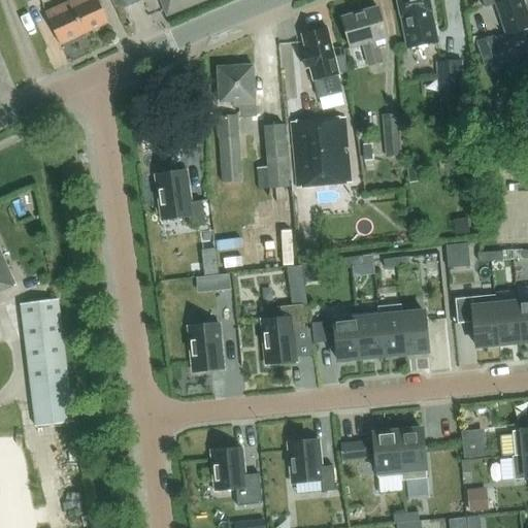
[(98,0),(73,0),(69,2),(85,34),(109,23),(98,0)]
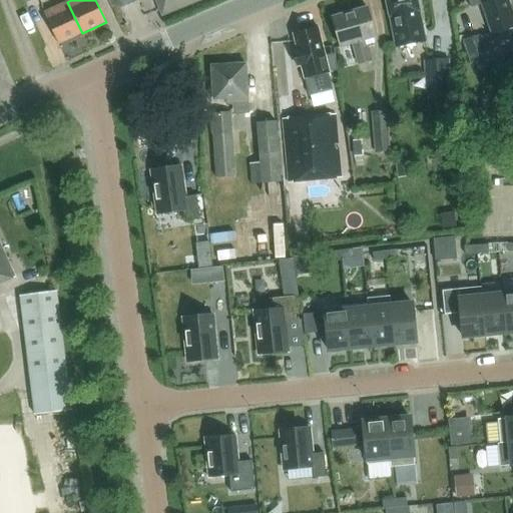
[(155,0),(162,16),(200,0),(155,0)]
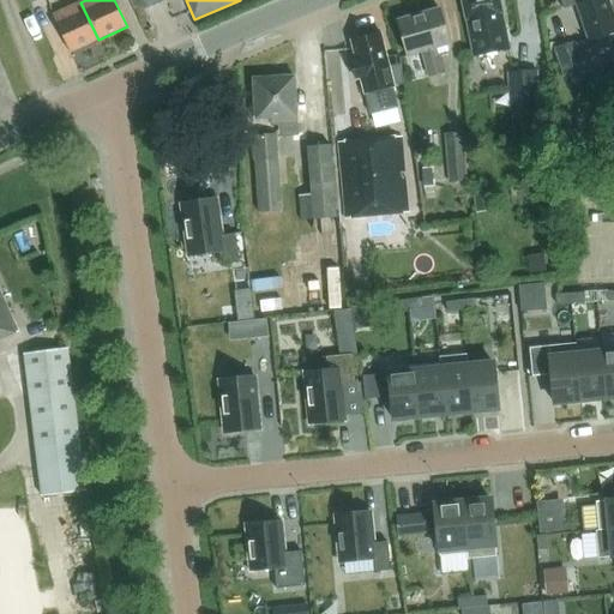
[(474,55),(509,48),(503,16),(499,0),(462,0),(467,19),(468,19),(474,55)]
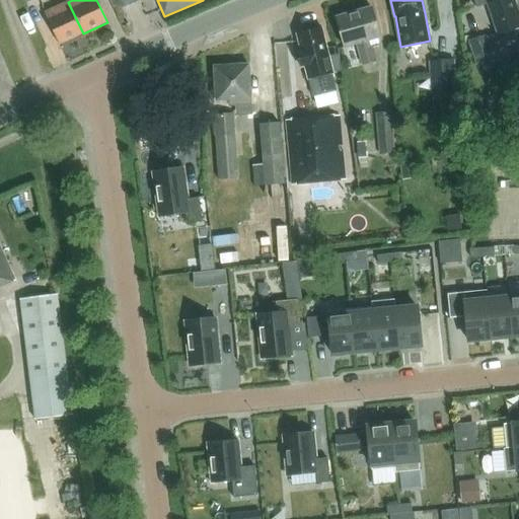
[(473,0),(476,7),(489,2),(493,13),(492,13),(499,35),(518,28),(518,17),(513,0),(473,0)]
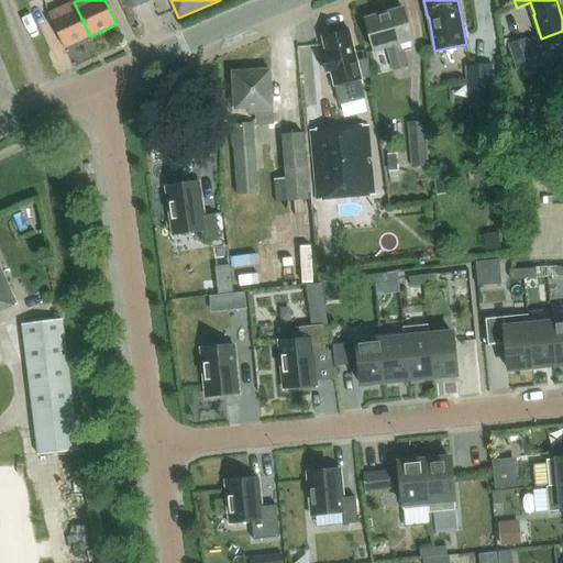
[(90,36),(74,2),(47,14),(64,50),(90,36)]
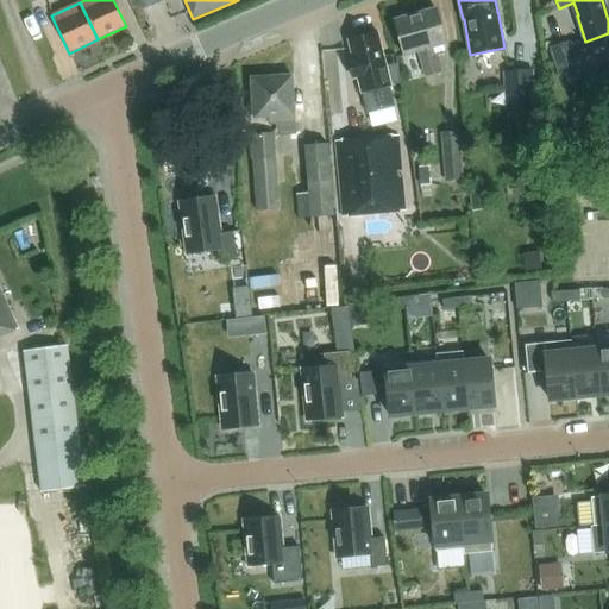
[(444,71),(435,46),(446,44),(438,7),(394,20),(403,56),(419,51),(426,77),(444,71)]
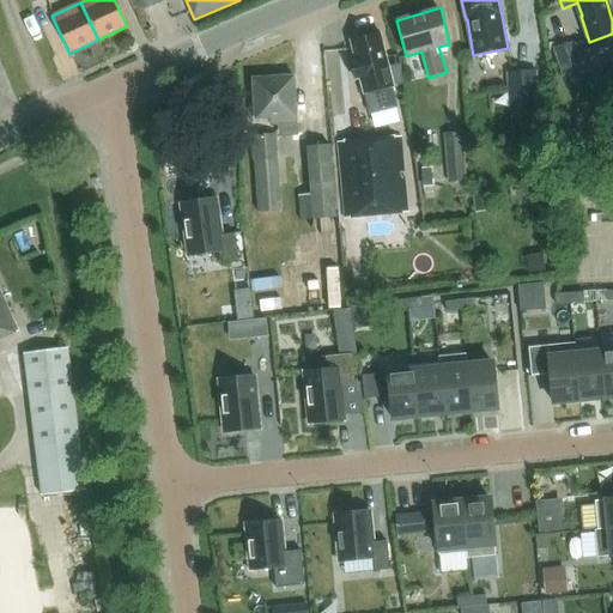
[(363,32),(360,37),(351,40),(356,60),(351,61),(356,79),(360,78),(364,93),(374,91),(376,99),(394,95),(393,86),(389,71),(380,32),(375,34),(371,30),(363,32)]
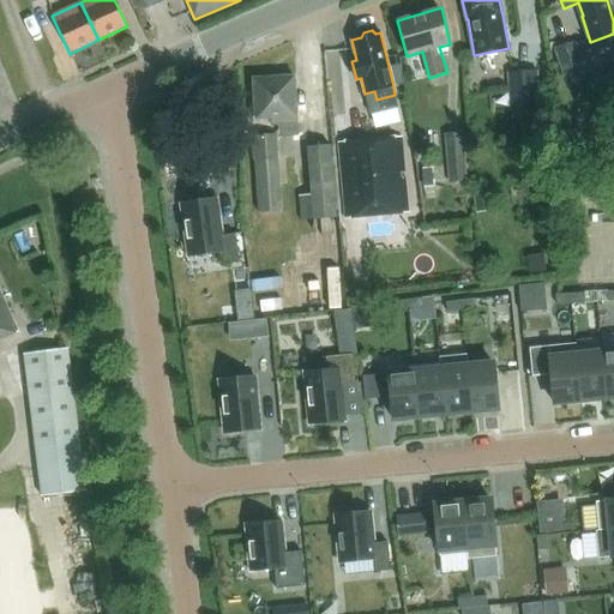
[(563,77),(583,70),(575,42),(554,49),(563,77)]
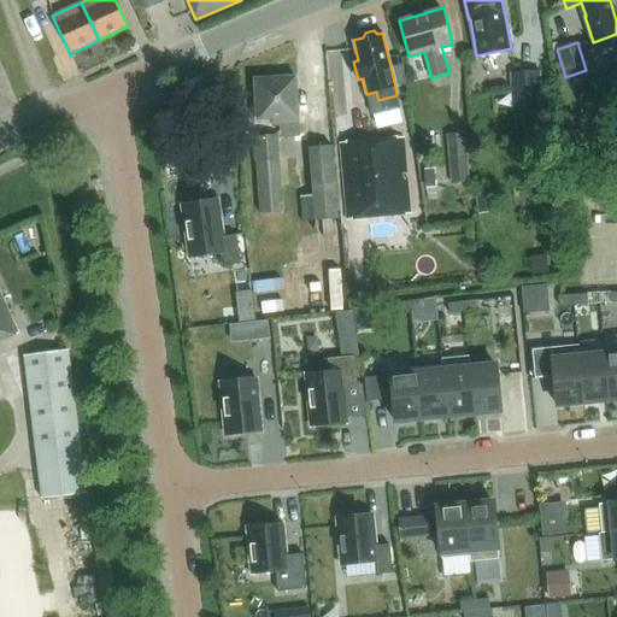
[(510,72),(512,112),(542,110),(540,71),(510,72)]
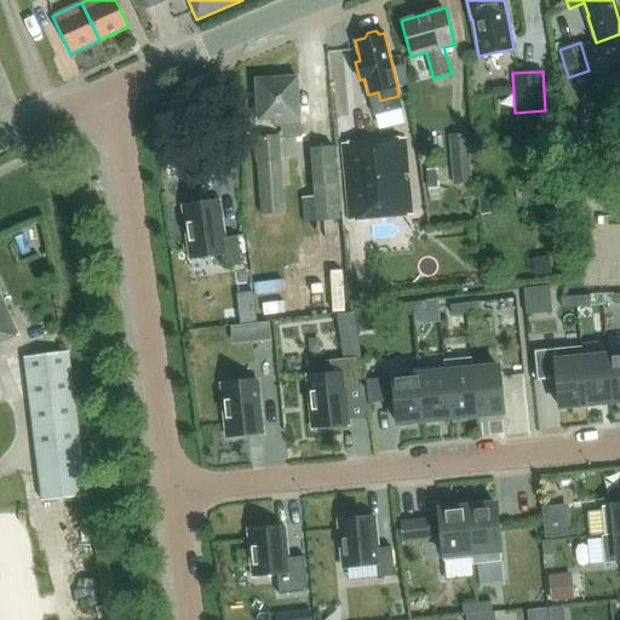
[(274,119),(274,121),(275,126),(300,125),(297,78),(256,80),(258,120),(274,119)]
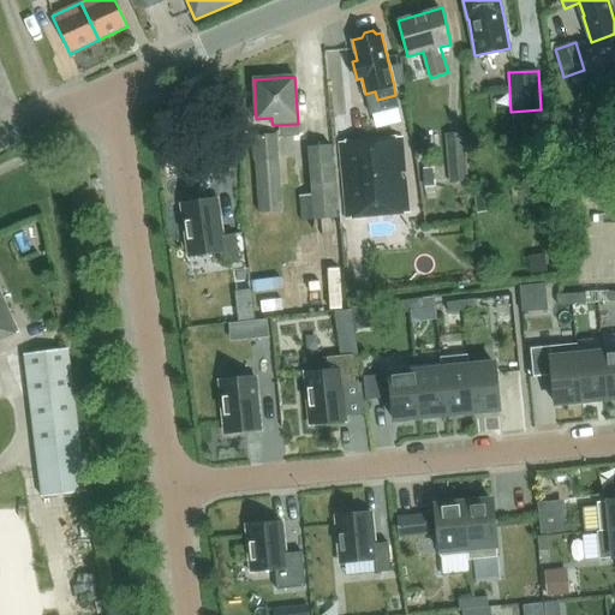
[(449,183),(467,181),(464,133),(445,135),(449,183)]
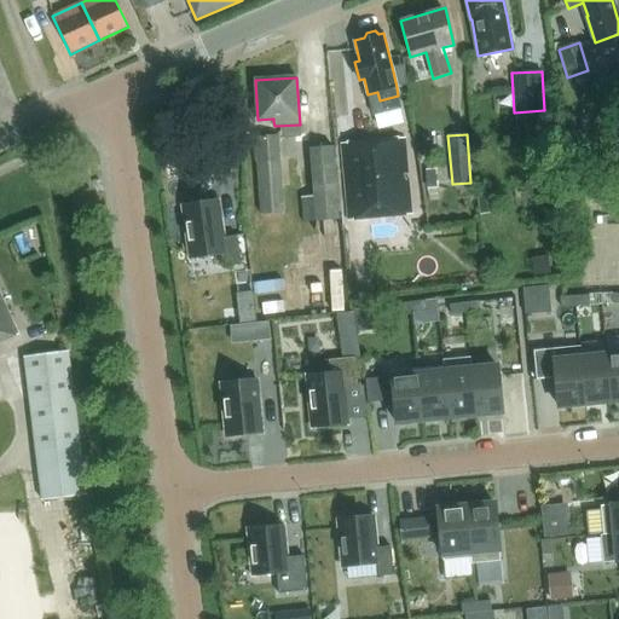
[(260,215),(284,213),(279,136),(253,137),(254,162),(256,162),(260,215)]
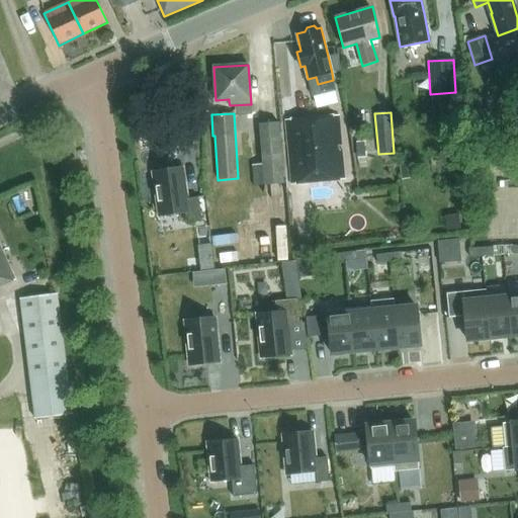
[(285,121),(291,183),(344,178),(338,116),(285,121)]
